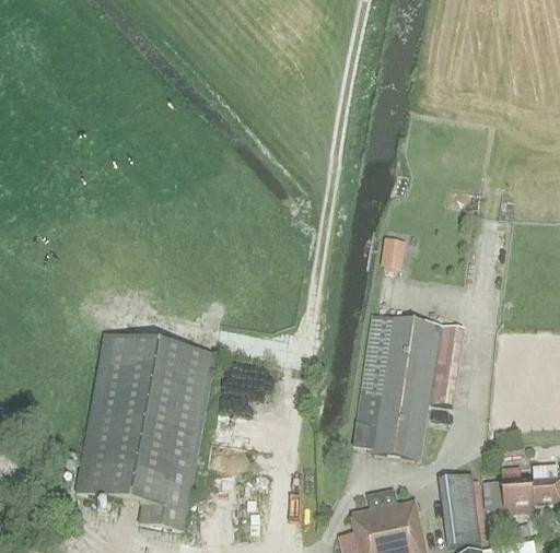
[(383,245),(381,265),(400,267),(404,248),(383,245)]
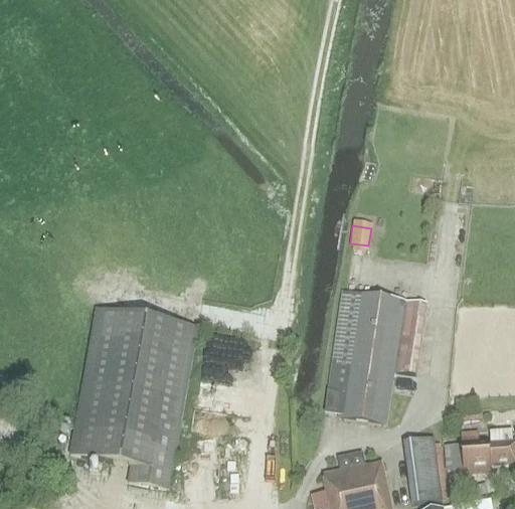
[(396,352),(404,297),(342,288),(324,409),(338,411),(338,415),(385,422),(393,368),(396,352)]
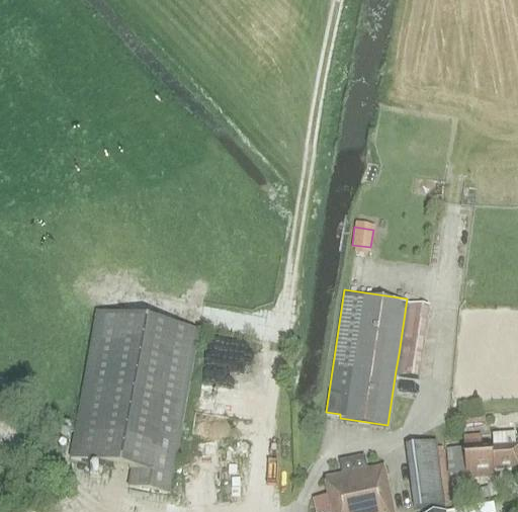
[(418,374),(428,302),(407,299),(399,354),(396,370),(418,374)]
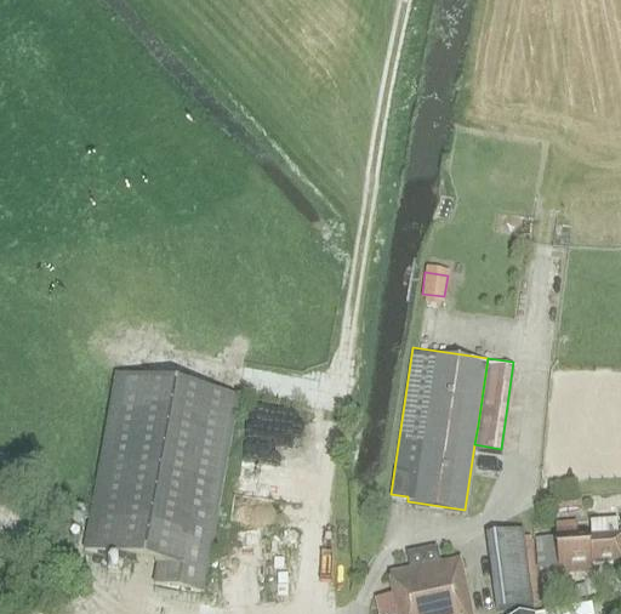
[(203,586),(238,391),(115,369),(84,544),(158,557),(154,578),(203,586)]
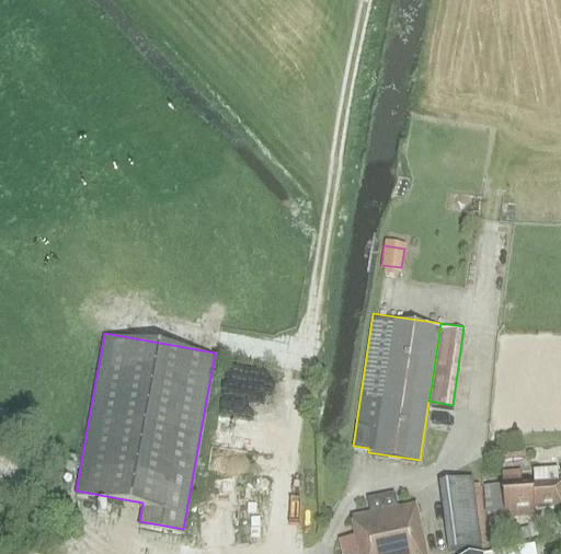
[(518,441),(518,431),(495,433),(496,442),(518,441)]
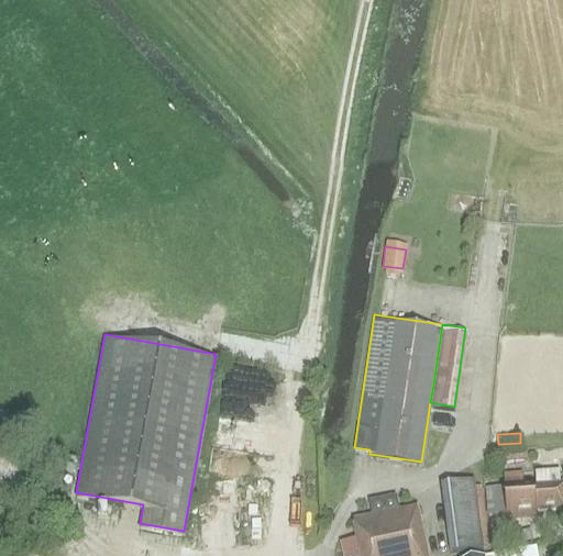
[(536,507),(562,503),(562,478),(560,478),(559,465),(534,467),(536,480),(522,480),(521,469),(503,470),(504,482),(487,484),(488,510),(506,509),(506,510),(536,509),(536,507)]
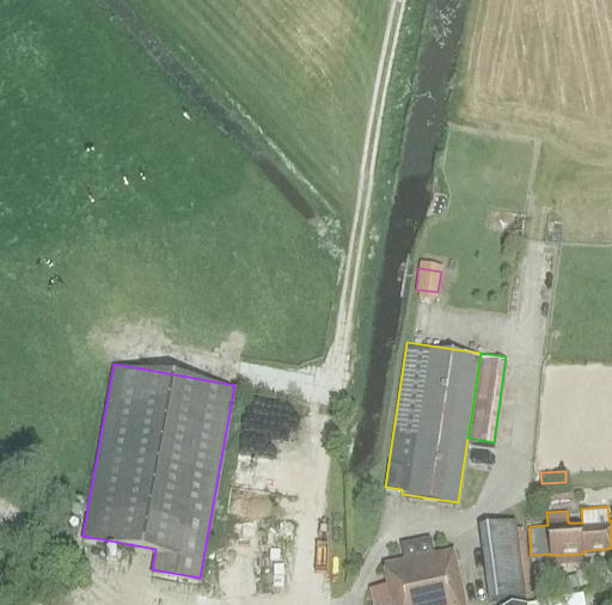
[(489,596),(524,591),(524,590),(531,588),(522,523),(515,524),(514,517),(479,521),(489,596)]
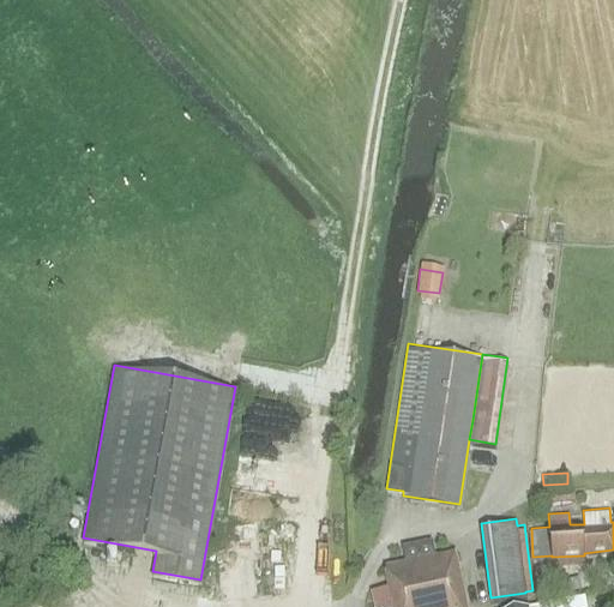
[(467,606),(455,547),(384,563),(389,584),(372,588),(375,606),(467,606)]
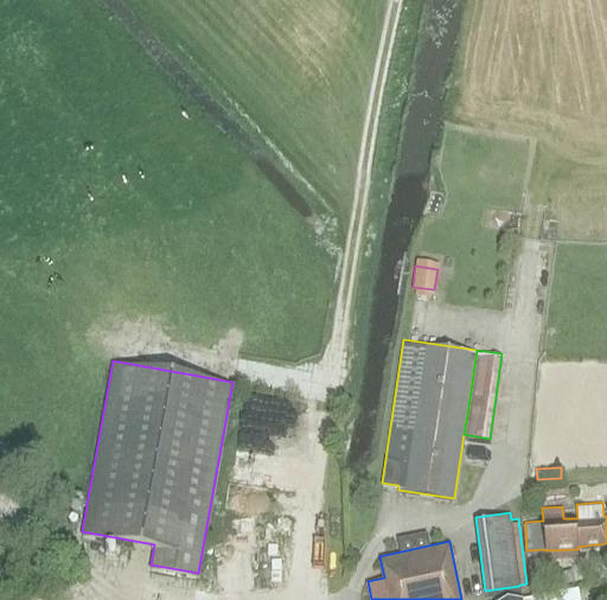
[(589,599),(606,599),(606,589),(589,594),(589,599)]
